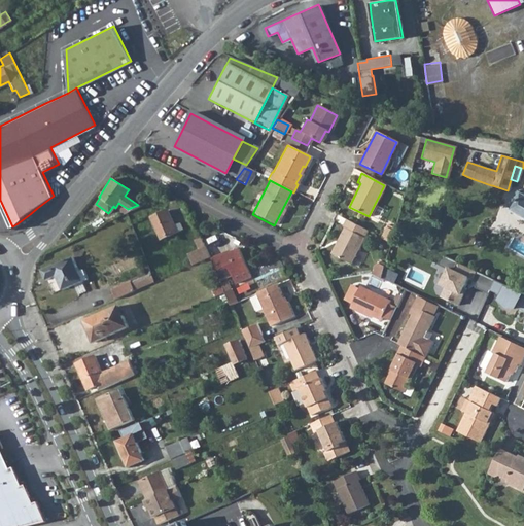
[(507,207),(523,217),(523,194),(522,193),(522,194),(516,190),(514,191),(507,204),(507,207)]
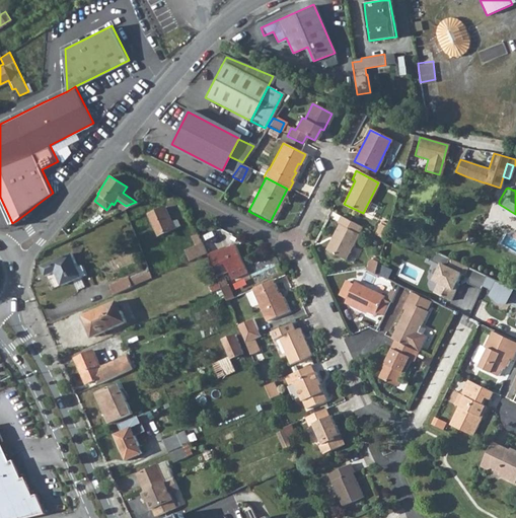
[(123,208),(127,217),(140,212),(136,202),(126,206),(123,208)]
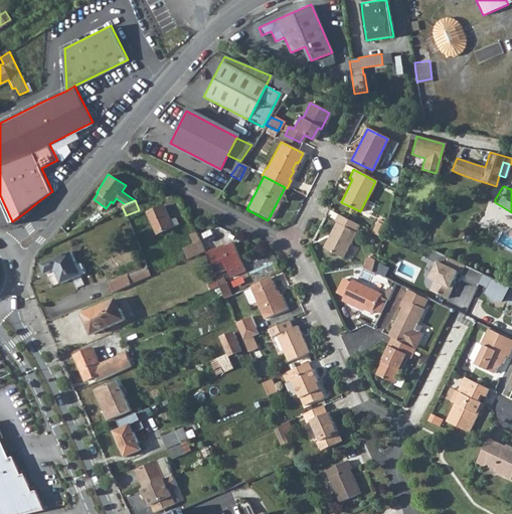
[(167,218),(161,204),(145,211),(154,232),(170,225),(167,218)]
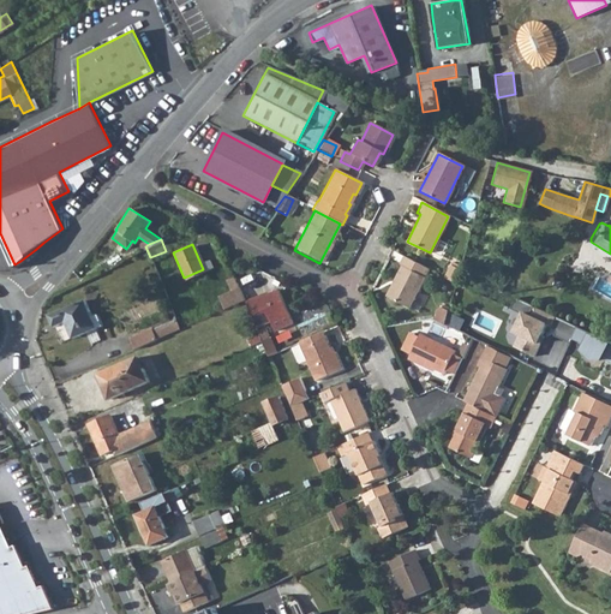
[(402,256),(397,264),(401,266),(385,297),(408,309),(427,269),(402,256)]
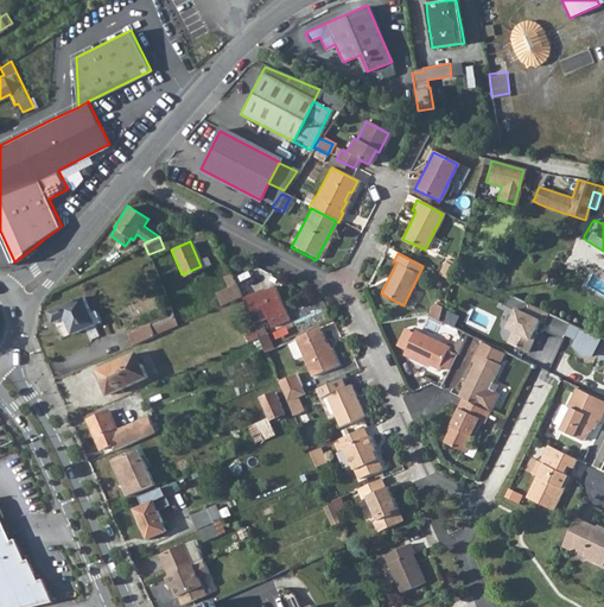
[(197,258),(201,266),(209,263),(204,254),(197,258)]
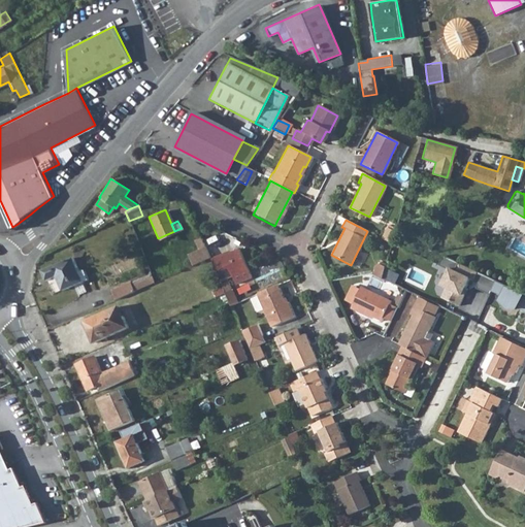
[(190,264),(208,257),(199,236),(193,239),(196,248),(186,253),(190,264)]
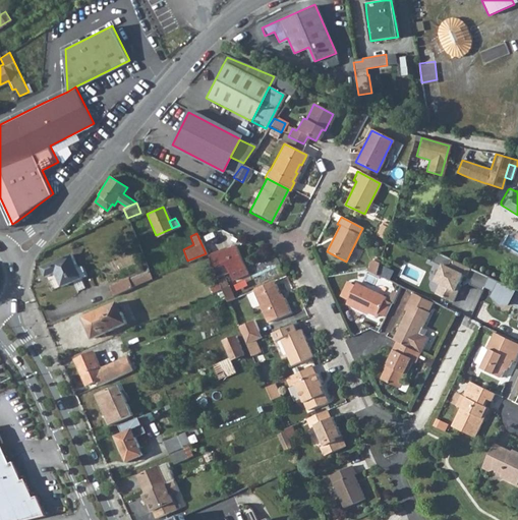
[(207,255),(217,279),(229,273),(232,281),(247,274),(235,245),(216,254),(216,252),(207,255)]
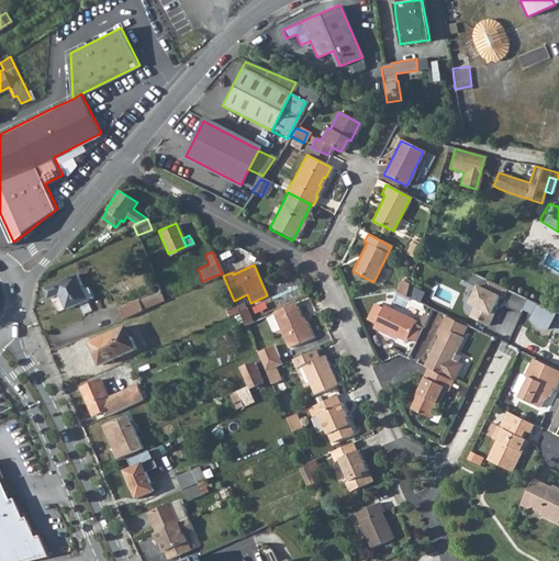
[(469,316),(487,325),(492,313),(490,312),(498,296),(507,300),(505,306),(520,313),(523,307),(527,299),(470,271),(466,281),(477,287),(468,303),(473,305),(469,316)]
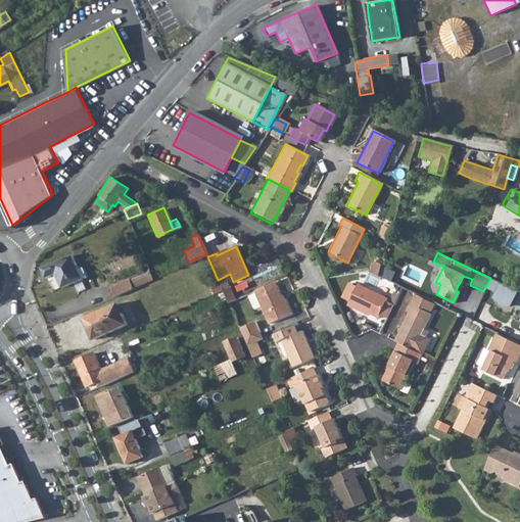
[(39,268),(43,278),(53,274),(58,287),(69,283),(72,288),(81,284),(79,279),(80,278),(69,254),(39,268)]
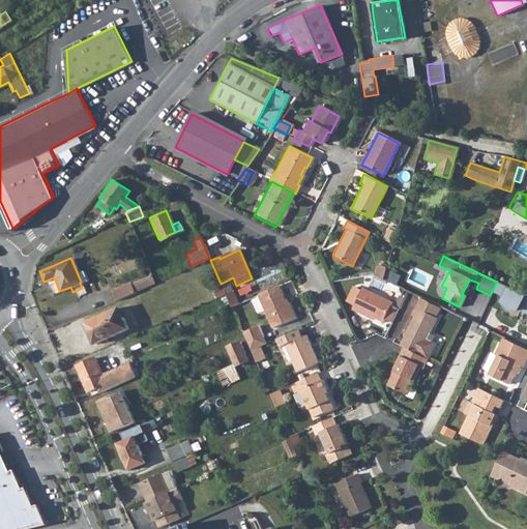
[(373,275),(382,280),(385,267),(379,264),(378,263),(373,275)]
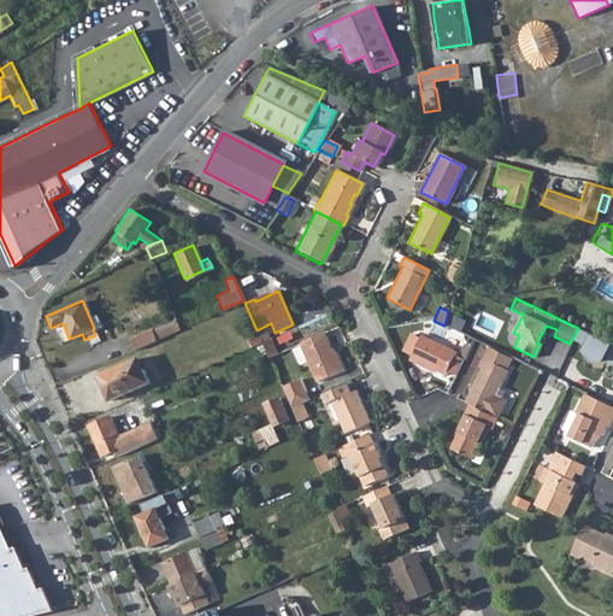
[(133,348),(154,339),(149,327),(128,338),(133,348)]
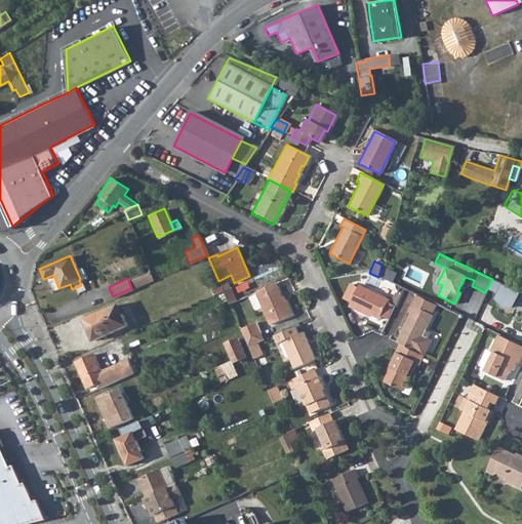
[(521,292),(492,279),(488,287),(498,292),(497,295),(506,304),(514,305),(521,309),(521,292)]
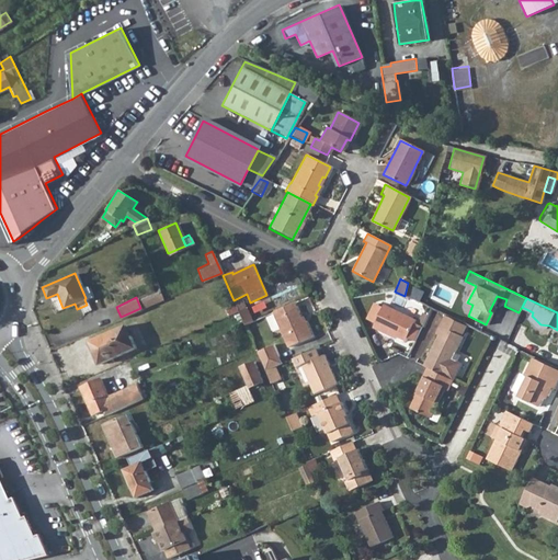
[(272,312),(287,349),(312,336),(305,321),(303,322),(294,303),(272,312)]
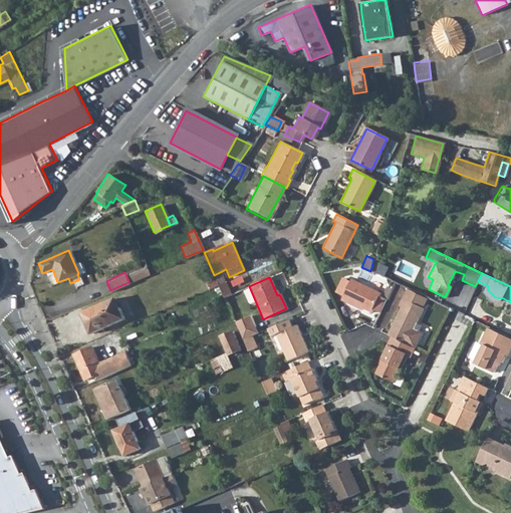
[(205,283),(207,288),(217,284),(215,278),(205,283)]
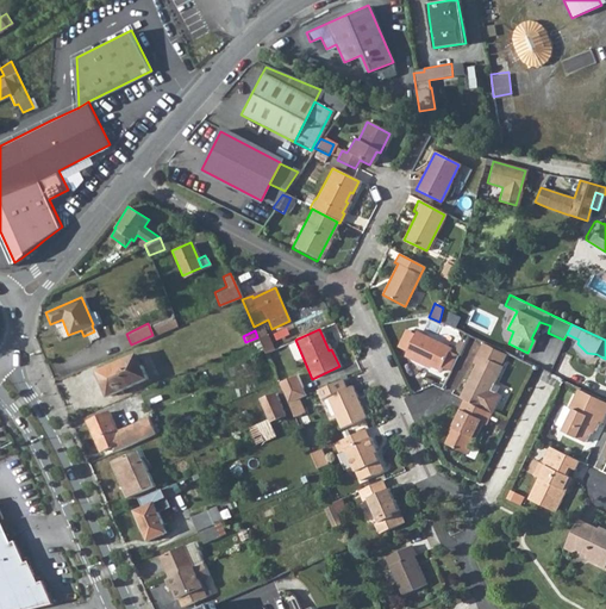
[(404,350),(412,335),(404,330),(395,346),(404,350)]
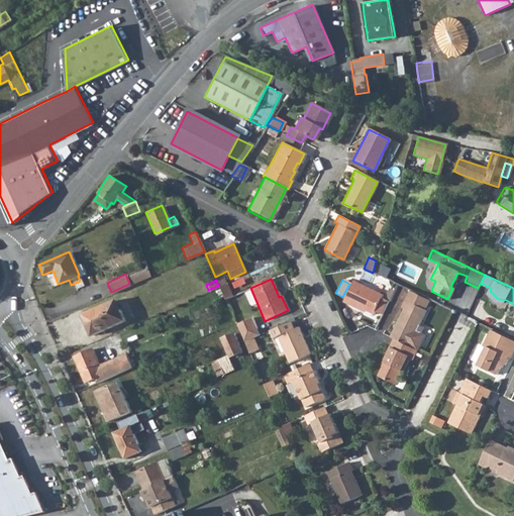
[(342,297),(340,302),(356,309),(357,307),(372,314),(374,310),(381,313),(387,301),(380,297),(382,294),(351,280),(349,284),(342,297)]
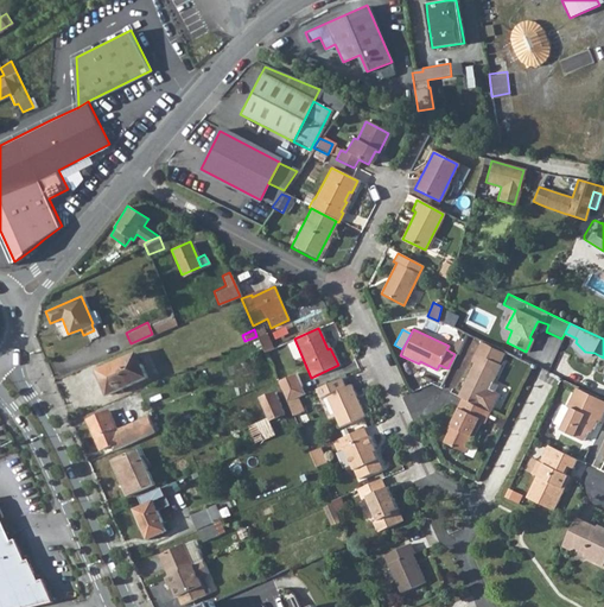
[(258,336),(264,352),(273,348),(266,333),(258,336)]
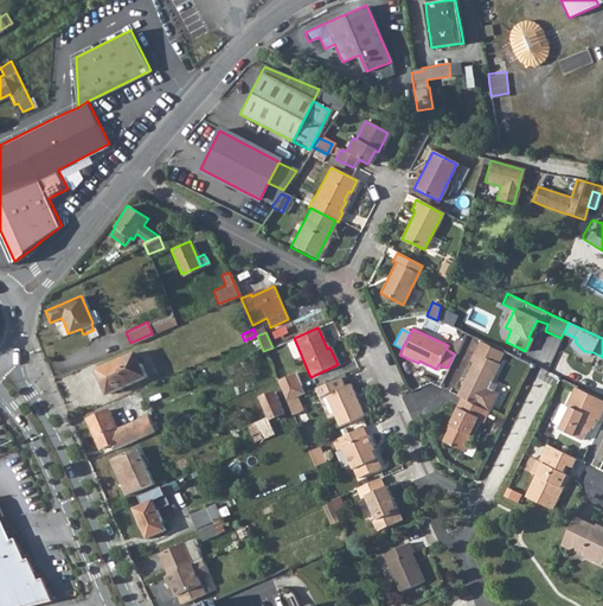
[(474,352),(499,364),(505,352),(480,340),(474,352)]
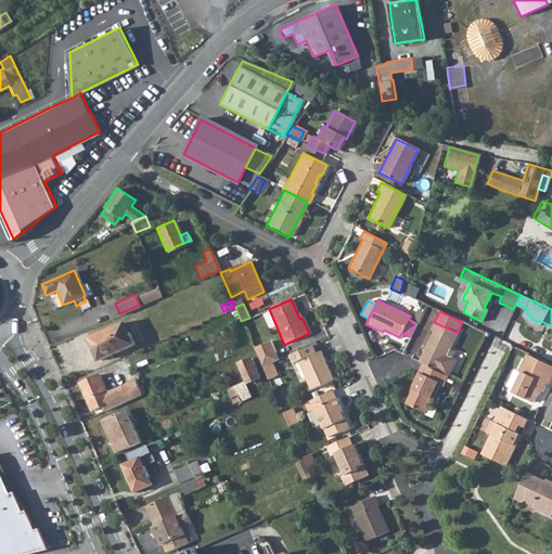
[(122,321),(86,337),(95,359),(131,343),(122,321)]
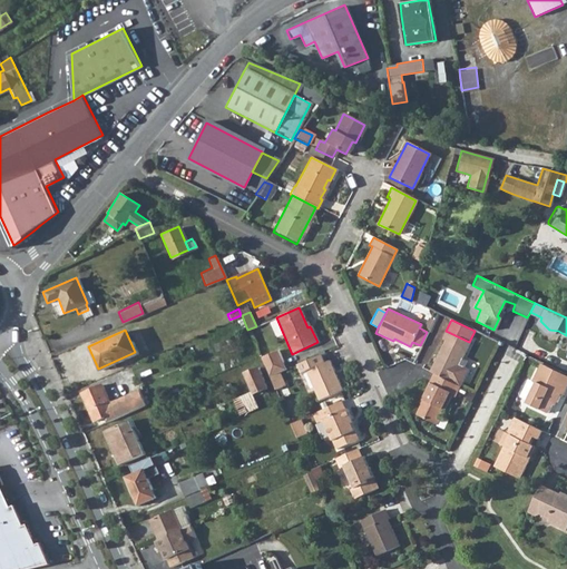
[(428,372),(432,373),(450,382),(459,386),(460,386),(468,370),(463,368),(466,361),(461,359),(469,342),(446,331),(441,339),(445,341),(431,368),(428,372)]
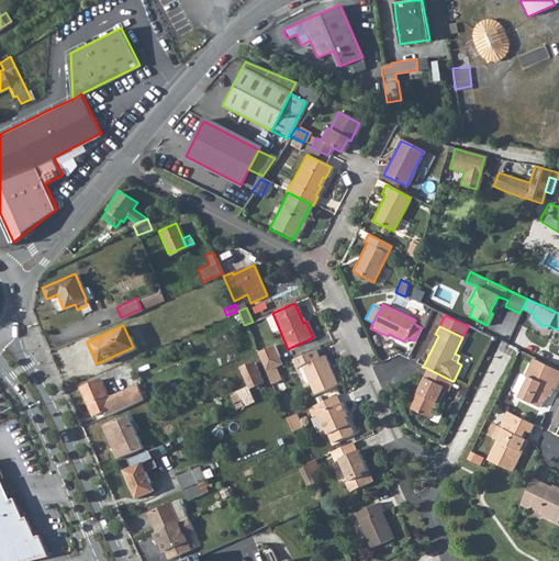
[(208,338),(212,347),(217,345),(213,336),(208,338)]
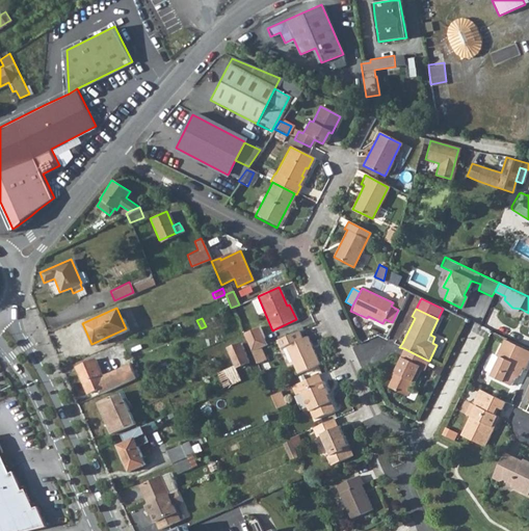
[(242,334),(250,351),(266,345),(258,327),(242,334)]
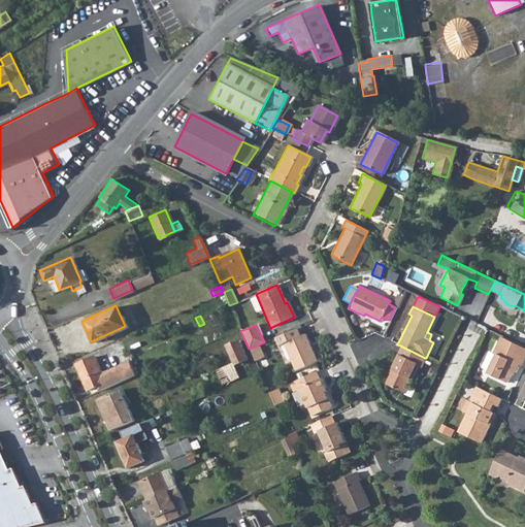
[(272,338),(276,347),(282,344),(293,371),(315,362),(302,334),(297,336),(294,329),(272,338)]
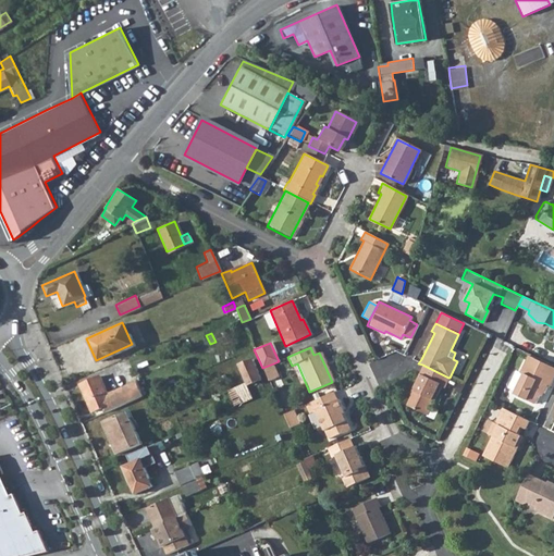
[(522,362),(549,375),(553,367),(527,354),(522,362)]
